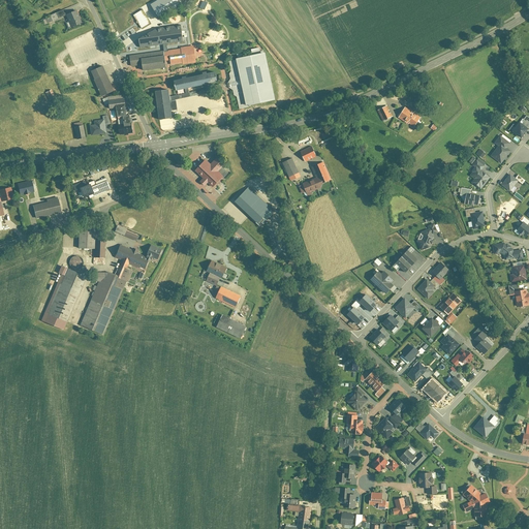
[(181,4),(178,0),(159,0),(151,5),(158,19),(181,4)]
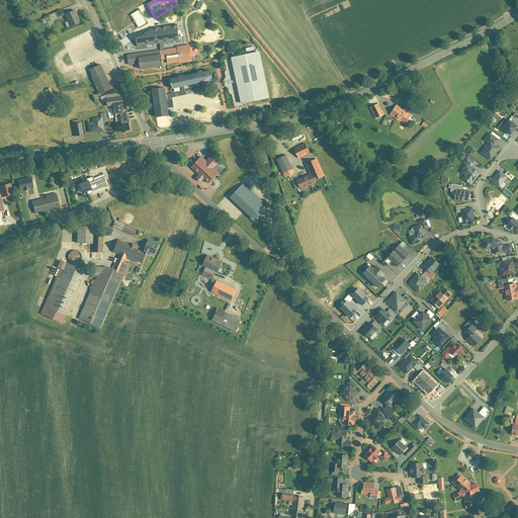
[(75,10),(67,14),(65,10),(51,15),(53,21),(65,17),(70,28),(81,23),(75,10)]
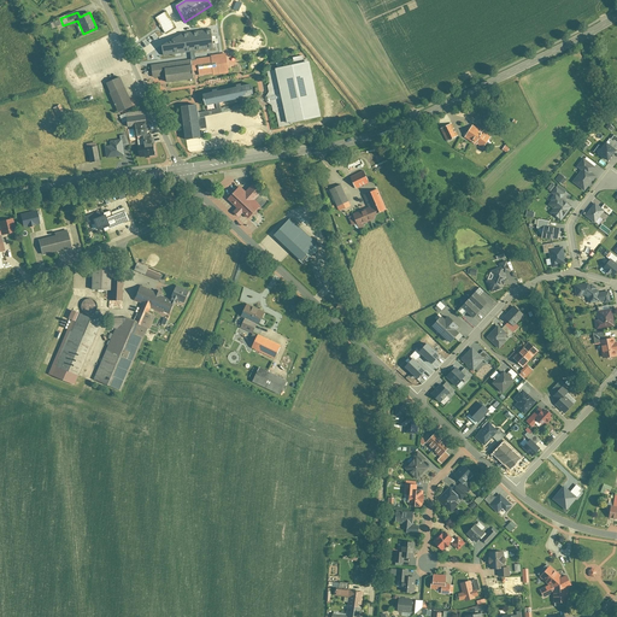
[(176,27),(166,12),(156,18),(166,34),(176,27)]
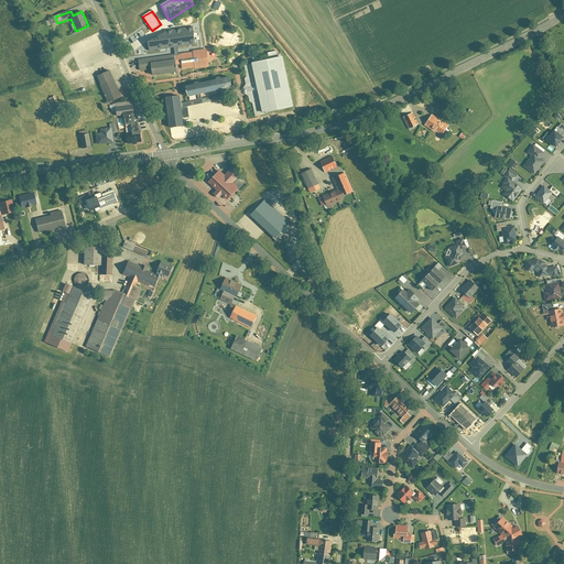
[(148,42),(150,51),(195,44),(192,28),(171,30),(148,42)]
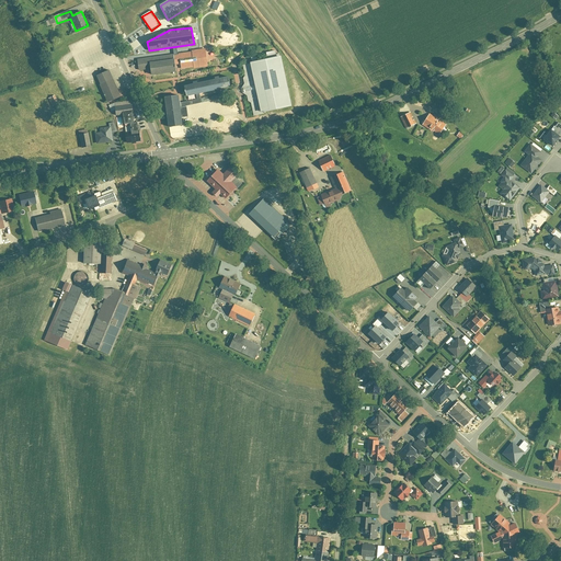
[(179,54),(181,70),(209,66),(206,49),(179,54)]
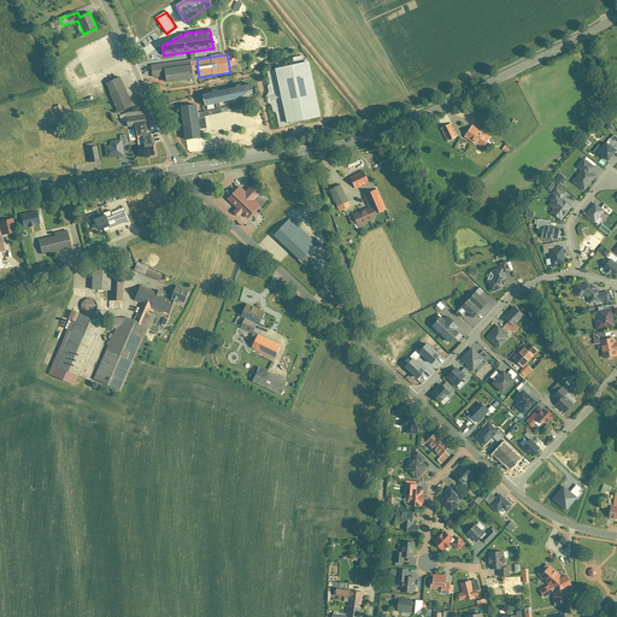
[(150,63),(152,80),(166,77),(168,83),(194,78),(191,62),(171,65),(170,59),(150,63)]
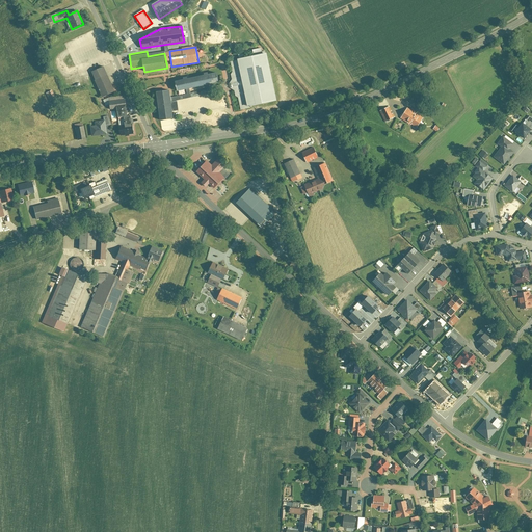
[(241,108),(278,101),(269,54),(232,60),(231,82),(231,89),(234,90),(235,97),(238,97),(241,108)]
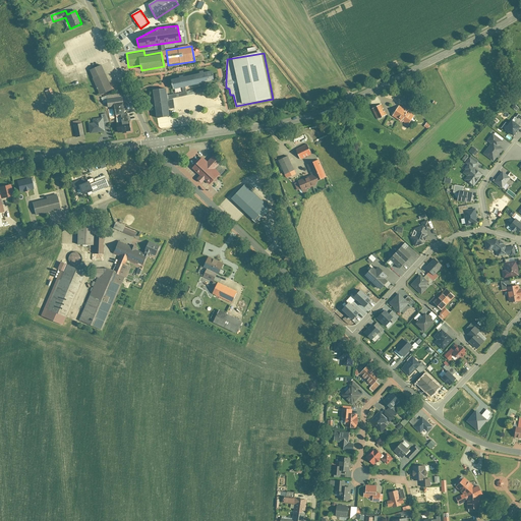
[(104,66),(91,71),(101,97),(114,91),(104,66)]
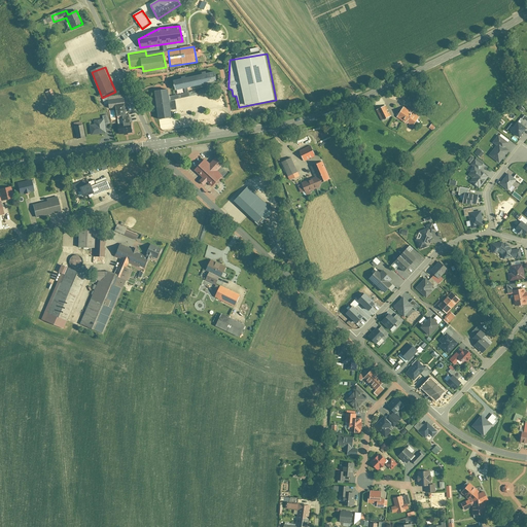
[(173,78),(176,92),(216,82),(214,69),(173,78)]
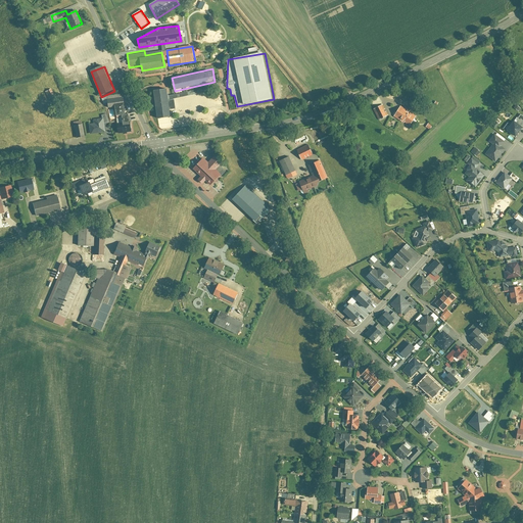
[(153,91),(156,117),(171,115),(170,109),(175,109),(174,100),(169,100),(168,89),(153,91)]
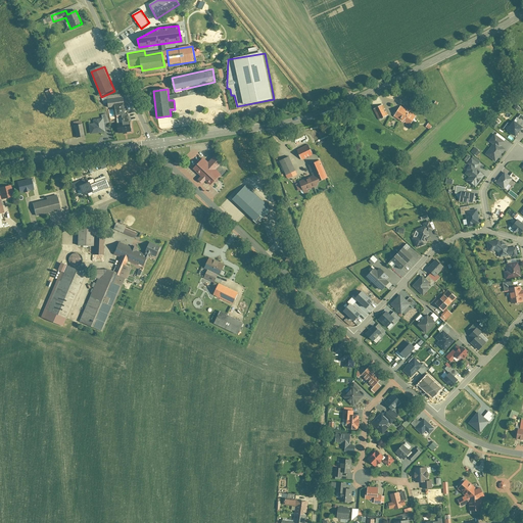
[(107,96),(107,109),(126,108),(125,95),(107,96)]
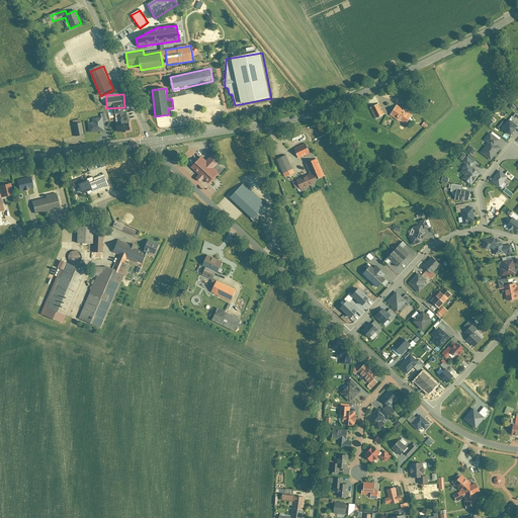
[(415,100),(410,105),(417,112),(422,107),(415,100)]
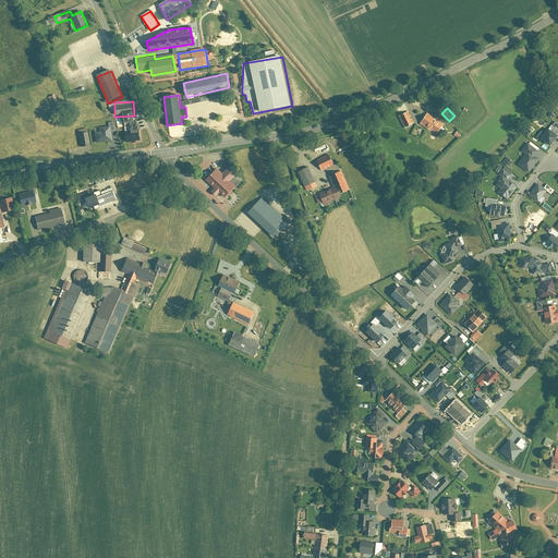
[(408,112),(399,117),(404,129),(413,124),(408,112)]
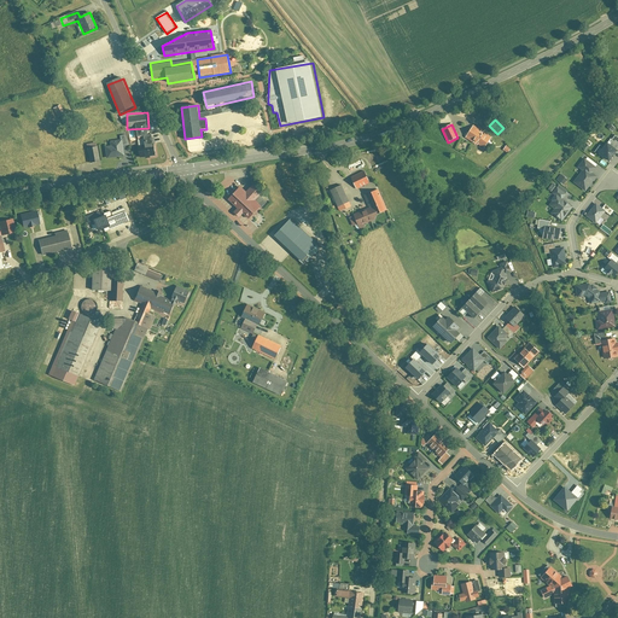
[(474,124),(465,139),(484,150),(493,136),(474,124)]
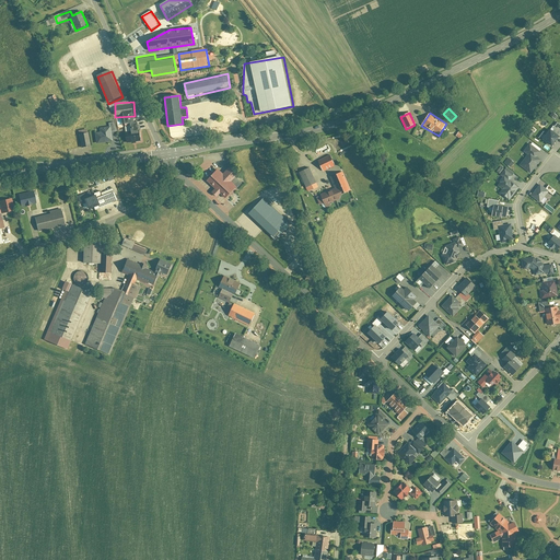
[(127,131),(127,143),(142,142),(141,135),(141,131),(141,124),(131,124),(131,131),(127,131)]
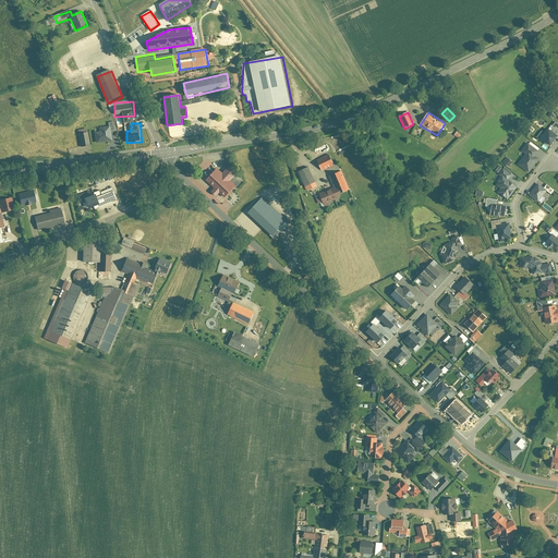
[(95,133),(96,143),(112,141),(110,126),(100,129),(100,132),(95,133)]
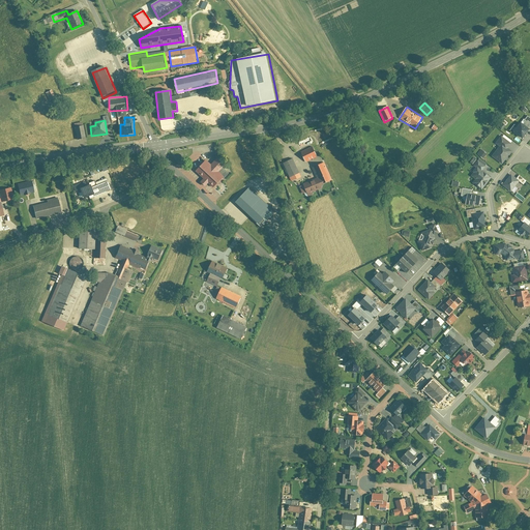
[(521,122),(513,131),(523,139),(529,129),(521,122)]
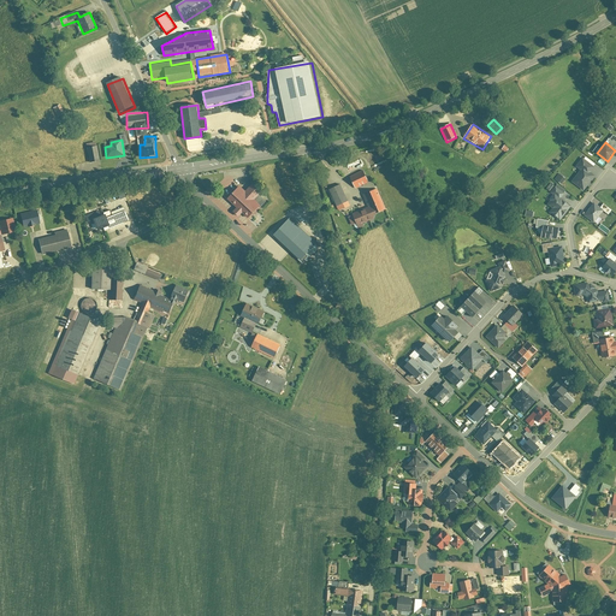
[(99,146),(87,148),(89,164),(101,161),(99,146)]
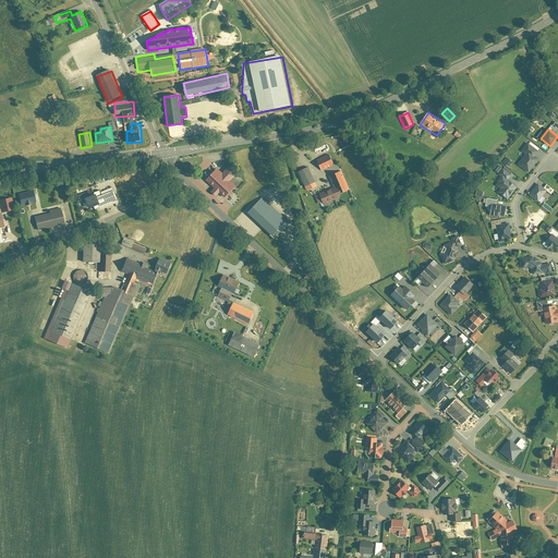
[(522,150),(526,154),(519,165),(529,172),(538,159),(535,156),(538,150),(528,143),(522,150)]
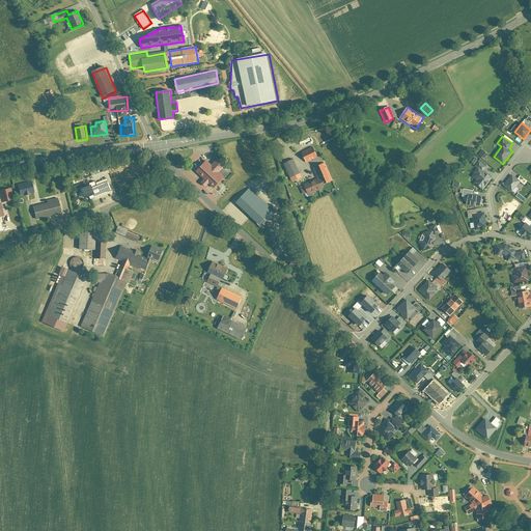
[(302,154),(307,163),(319,158),(314,148),(302,154)]
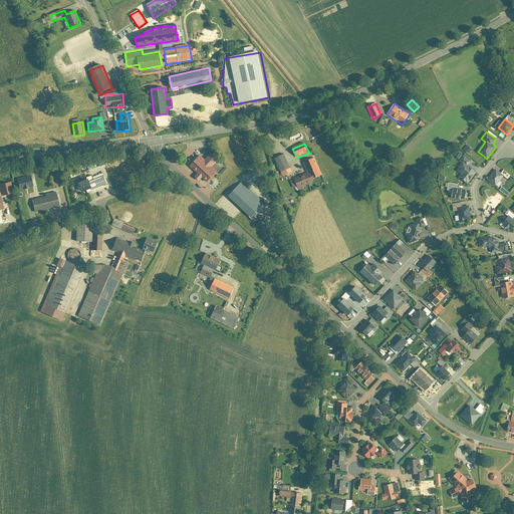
[(222,181),(217,177),(223,169),(217,164),(219,162),(210,154),(205,159),(200,155),(190,167),(209,183),(206,185),(213,191),(222,181)]
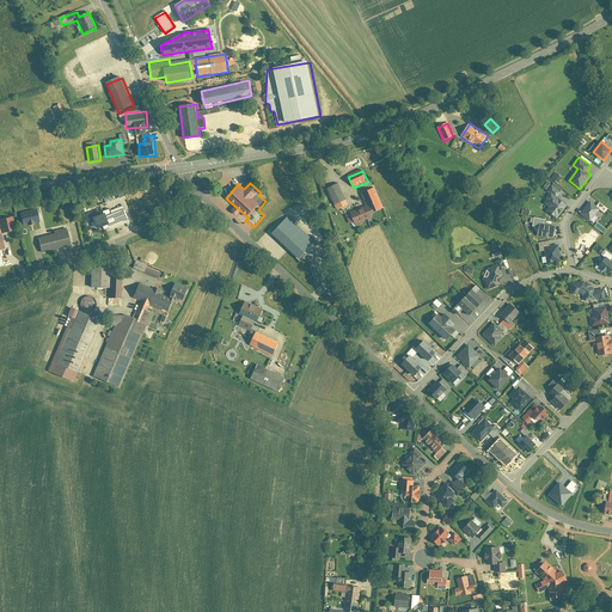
[(340,183),(326,187),(334,207),(346,202),(340,183)]
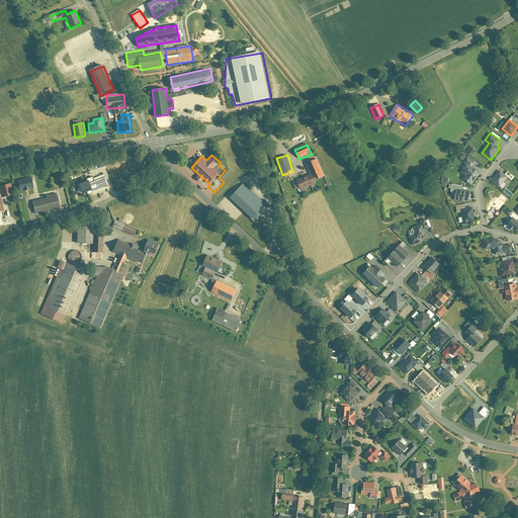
[(294,179),(299,191),(318,184),(316,181),(325,177),(318,160),(306,165),(310,174),(294,179)]
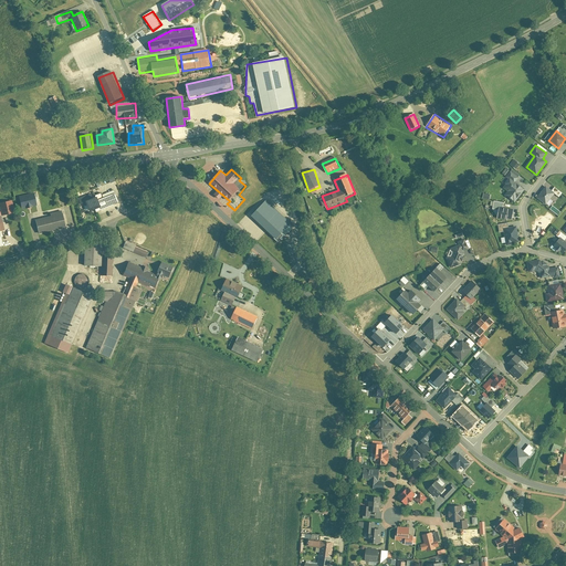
[(503,187),(507,190),(514,181),(510,178),(503,187)]
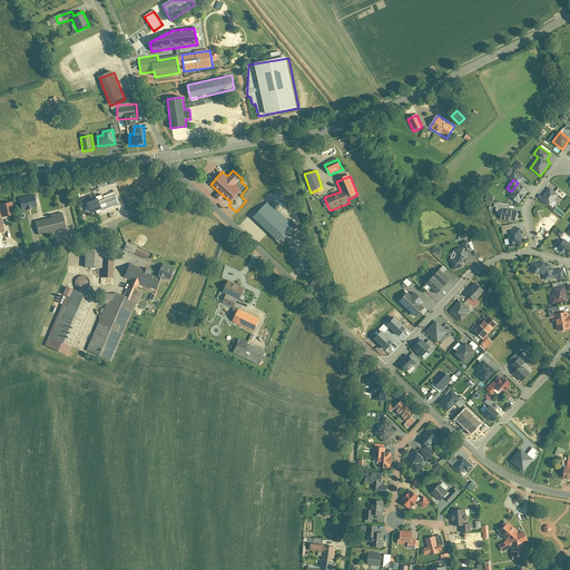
[(528,190),(518,183),(511,192),(508,196),(518,203),(528,190)]
